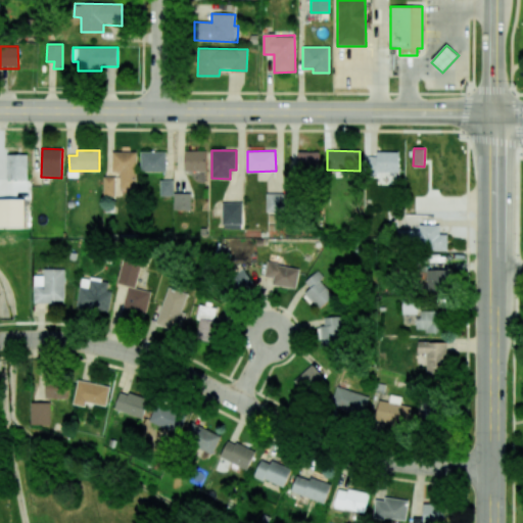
[(137,151),(112,151),(112,175),(103,175),(103,195),(120,195),(121,191),(136,192),(137,151)]
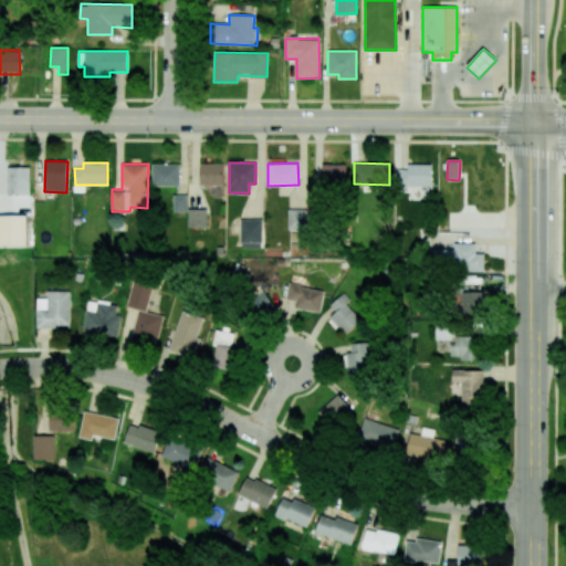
[(152,186),(179,186),(179,165),(152,164),(152,186)]
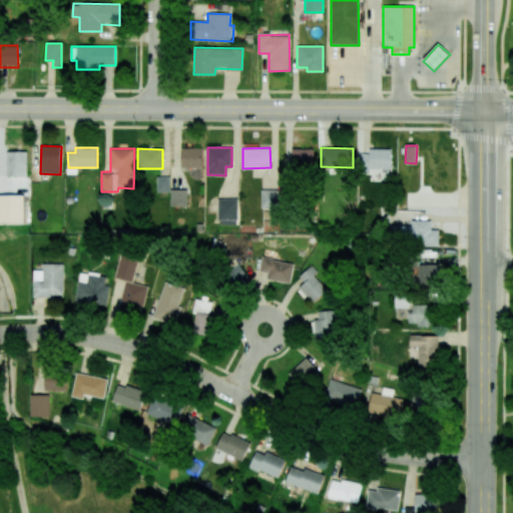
[(202,168),(202,148),(181,148),(181,168),(202,168)]
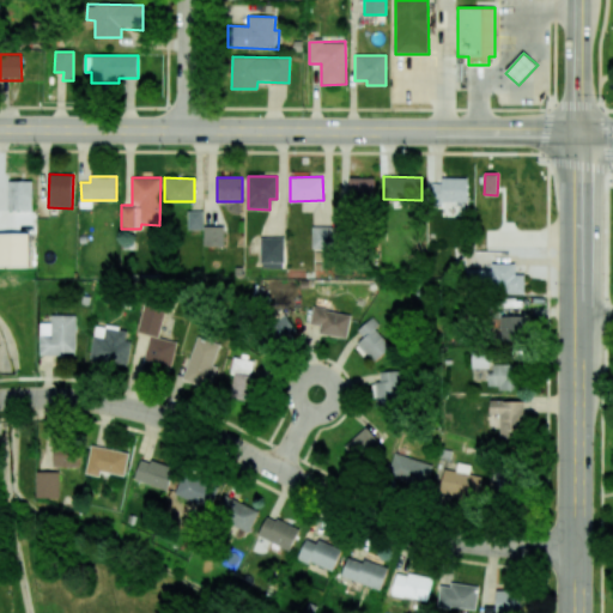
[(349,204),(375,204),(374,177),(349,177),(349,204)]
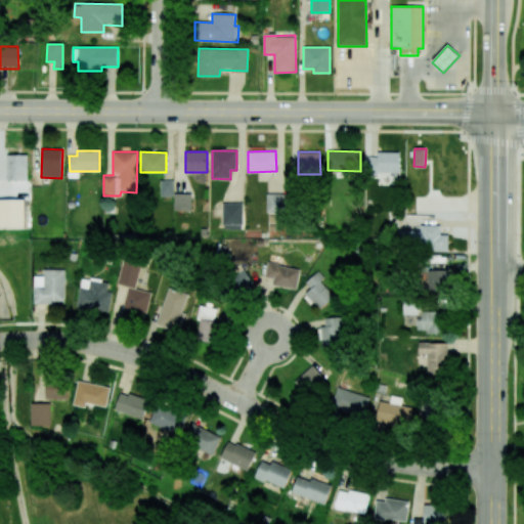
[(399,153),(377,153),(377,157),(366,157),(366,177),(379,177),(379,184),(397,184),(397,180),(390,180),(390,173),(399,173),(399,153)]
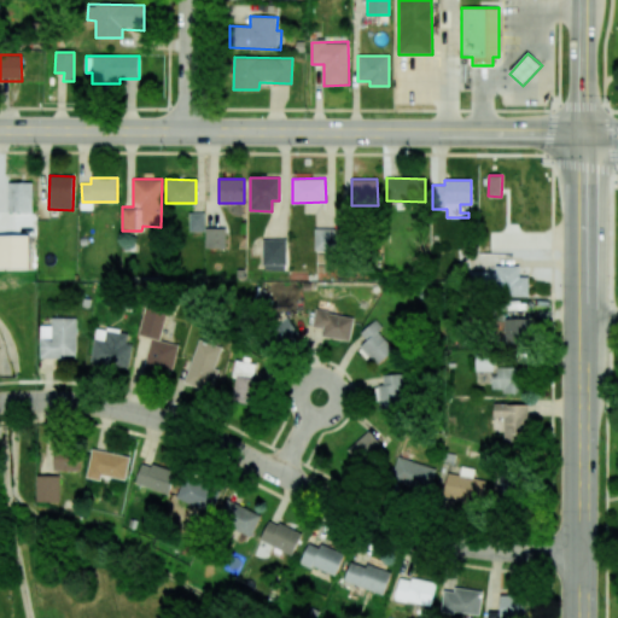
[(188,232),(204,231),(204,213),(188,213),(188,232)]
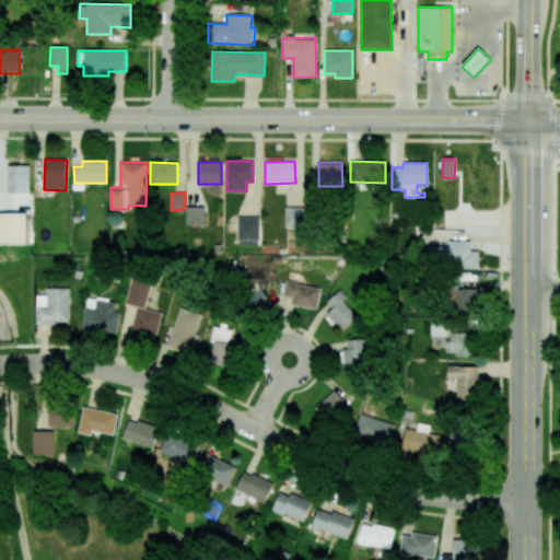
[(203,207),(186,207),(186,224),(203,224),(203,207)]
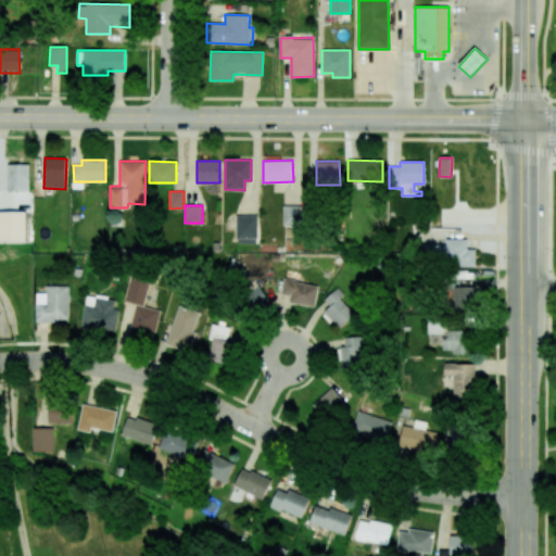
[(282,224),(295,225),(297,209),(283,209),(282,224)]
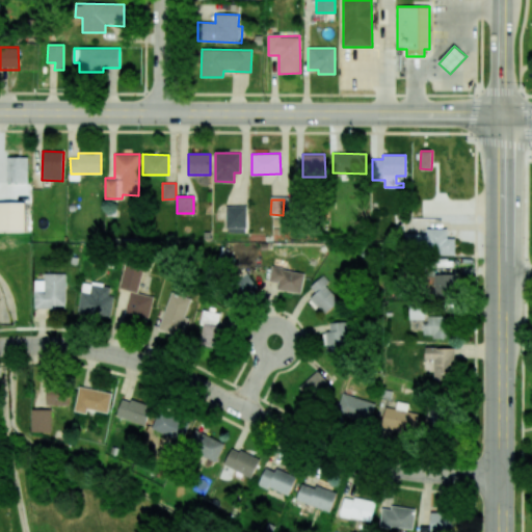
[(24,202),(0,202),(0,232),(25,232),(24,202)]
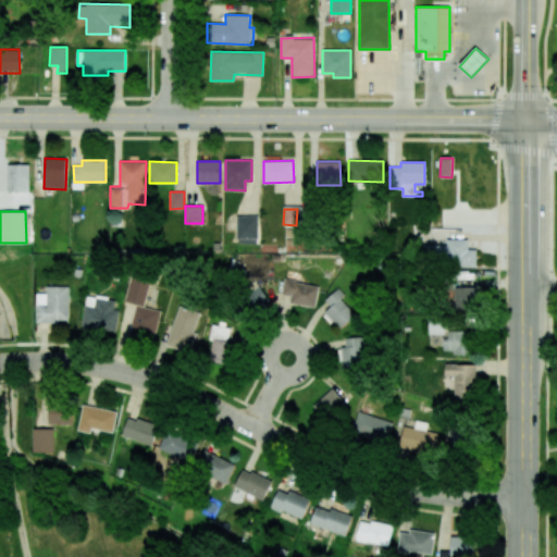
[(258,215),(236,215),(236,244),(257,244),(258,215)]
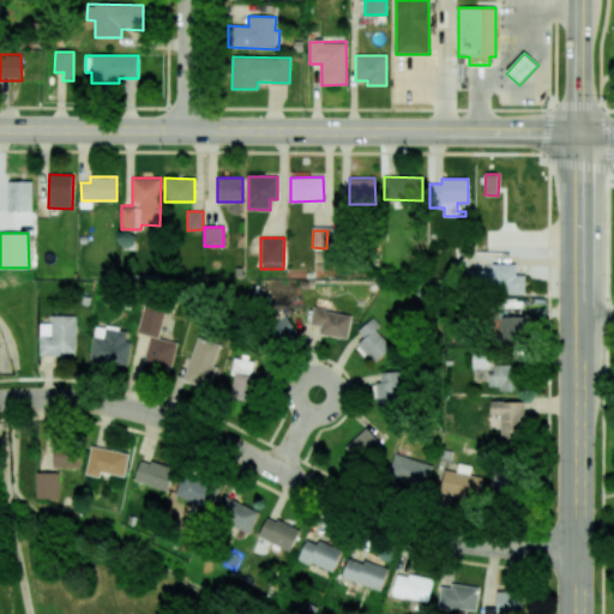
[(515,264),(492,264),(492,270),(471,270),(471,294),(525,294),(525,275),(516,275),(515,264)]
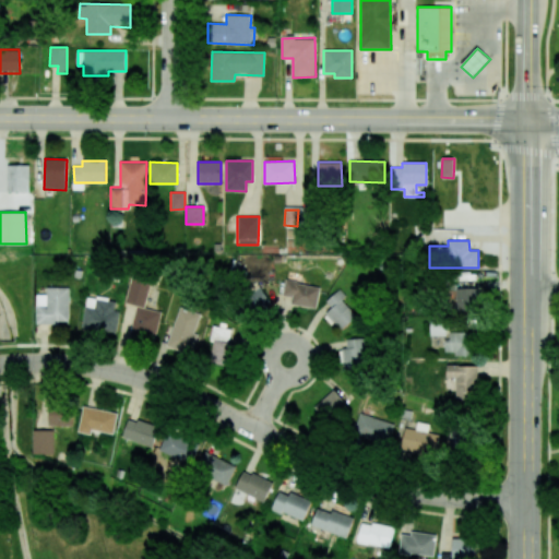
[(125,302),(135,306),(130,334),(155,340),(161,312),(144,308),(151,280),(130,275),(125,302)]
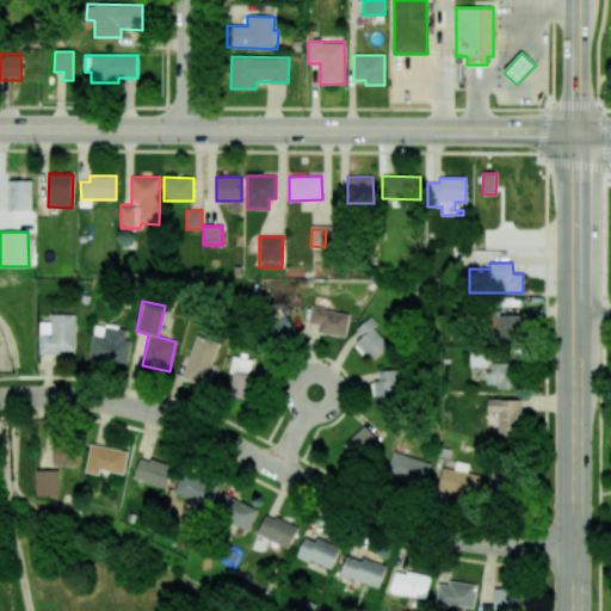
[(308,323),(319,326),(318,332),(345,337),(350,314),(312,307),(308,323)]
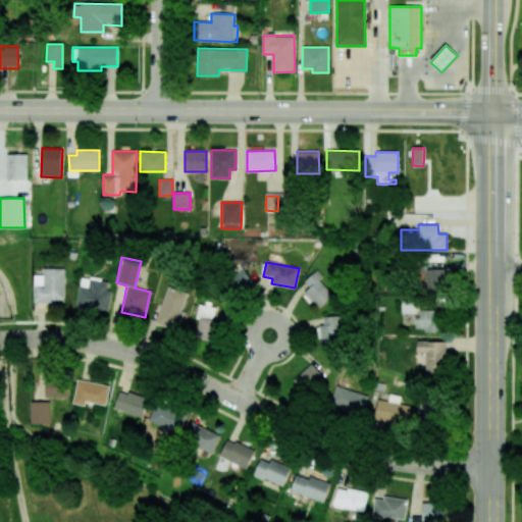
[(64,269),(44,268),(44,275),(35,275),(34,302),(64,303),(64,269)]
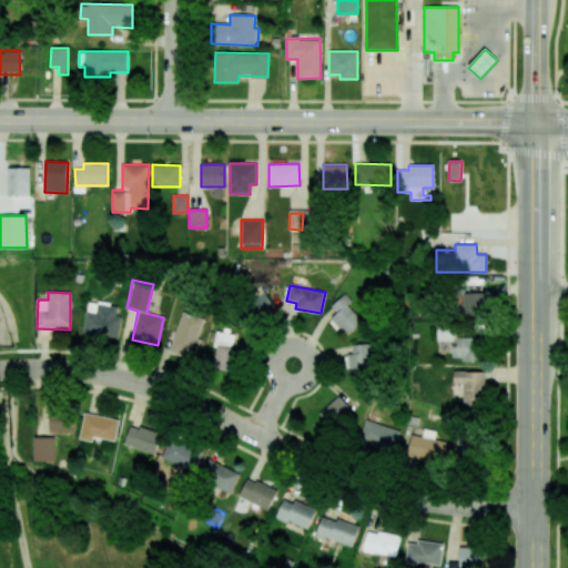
[(272,304),(264,292),(251,301),(260,313),(272,304)]
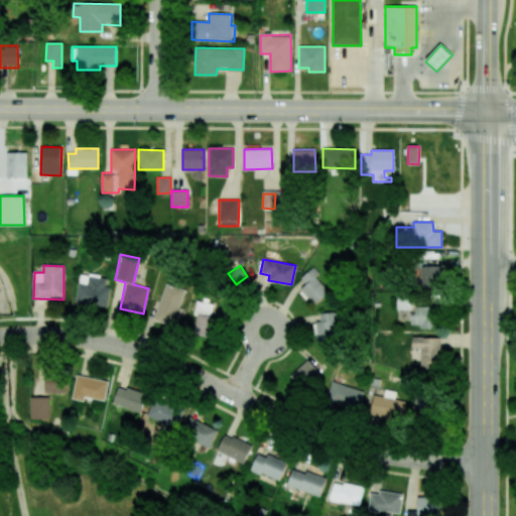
[(300,278),(306,284),(299,291),(313,306),(330,291),(315,277),(319,274),(312,267),(300,278)]
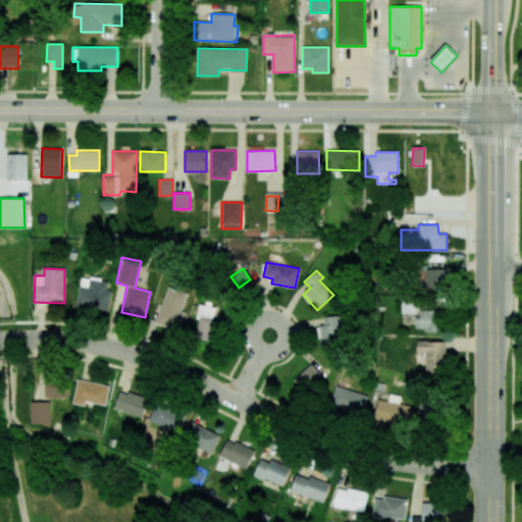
[(111,292),(105,291),(106,282),(91,279),(89,288),(80,286),(75,306),(108,312),(111,292)]
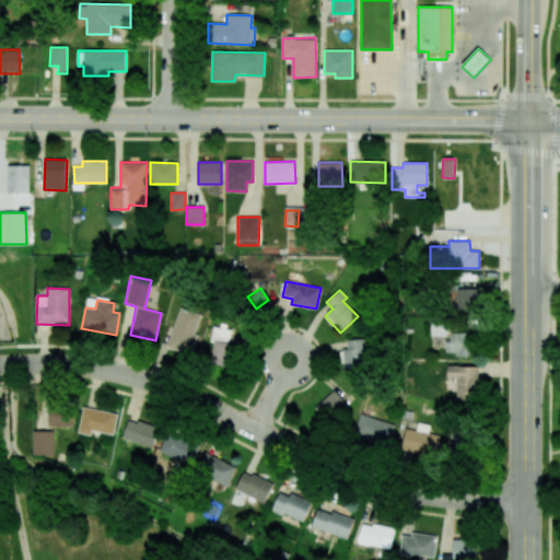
[(199,314),(177,308),(168,349),(191,353),(196,334),(195,334),(199,314)]
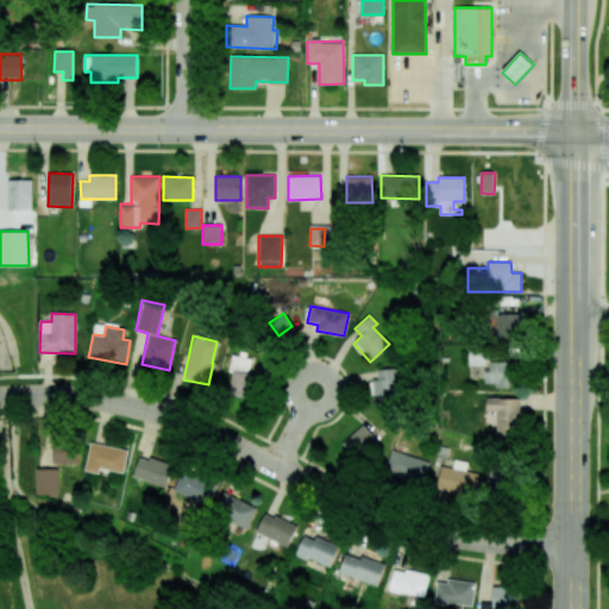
[(469,366),(485,366),(485,352),(469,352),(469,366)]
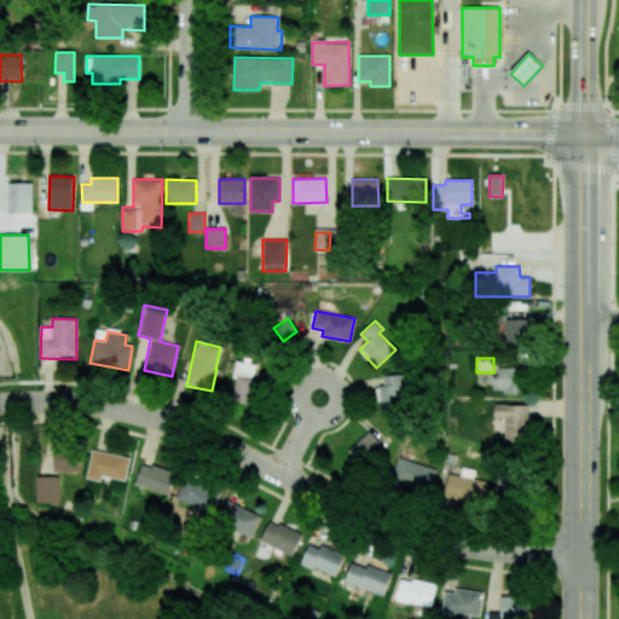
[(256,364),(236,362),(231,401),(252,404),(256,364)]
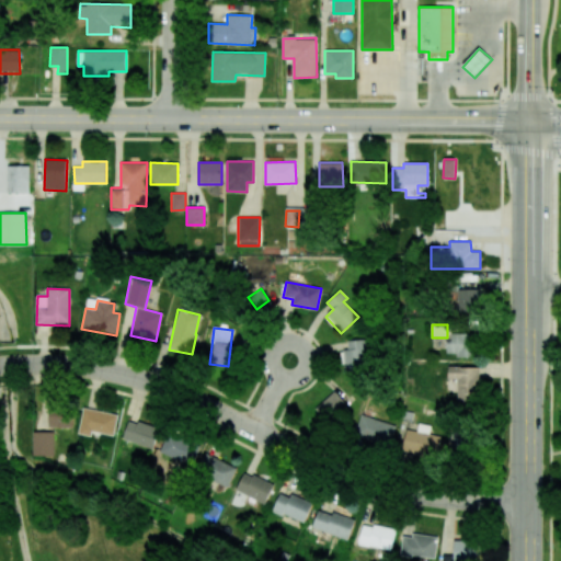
[(473,356),(473,334),(448,333),(448,355),(473,356)]
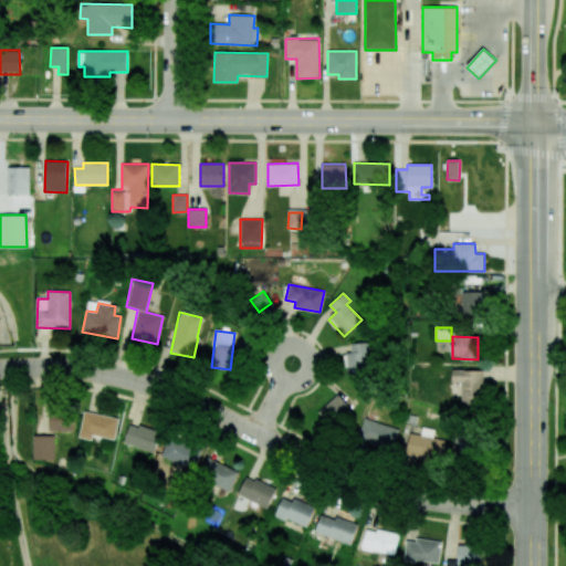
[(346,377),(374,373),(369,342),(349,344),(350,353),(343,354),(346,377)]
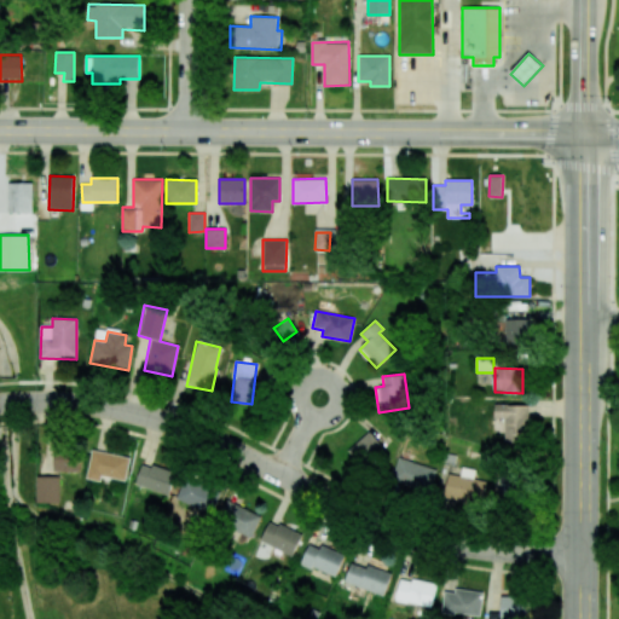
[(504,418),(504,441),(527,441),(528,405),(495,404),(495,418),(504,418)]
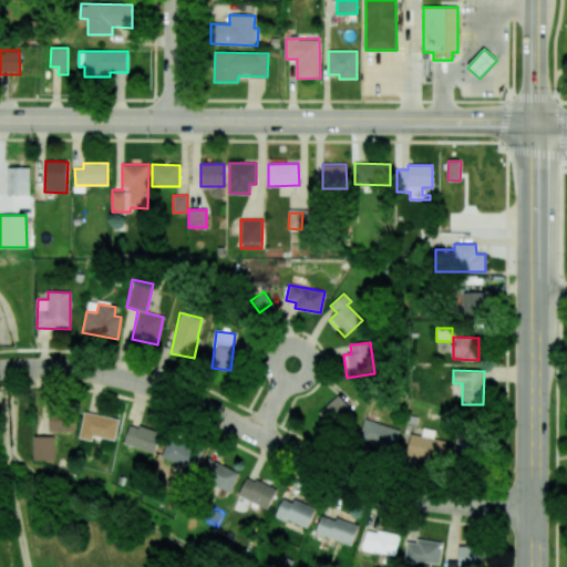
[(333,429),(352,412),(338,395),(318,412),(333,429)]
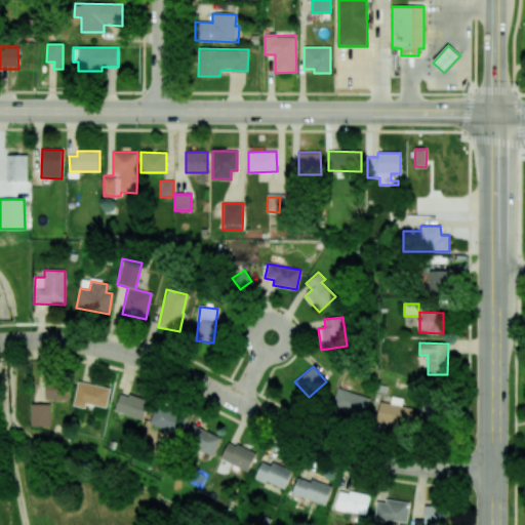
[(45,400),(68,400),(67,380),(45,380),(45,400)]
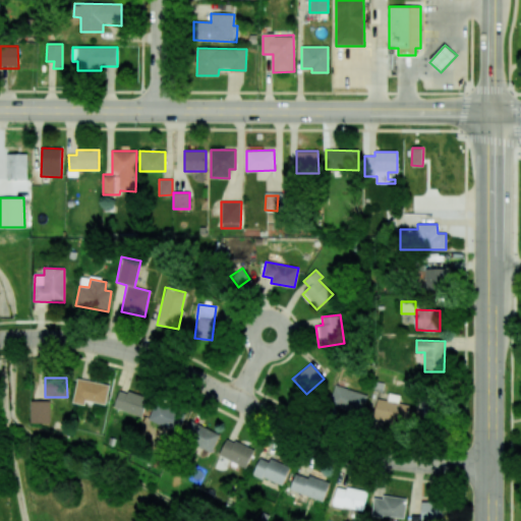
[(72,402),(83,405),(84,400),(105,404),(109,385),(77,379),(72,402)]
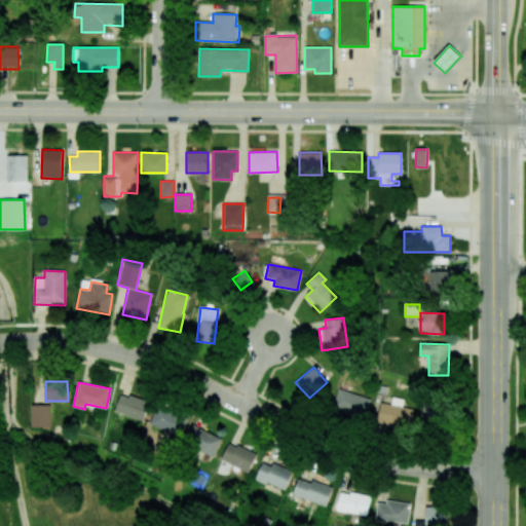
[(364,419),(371,400),(338,388),(331,408),(364,419)]
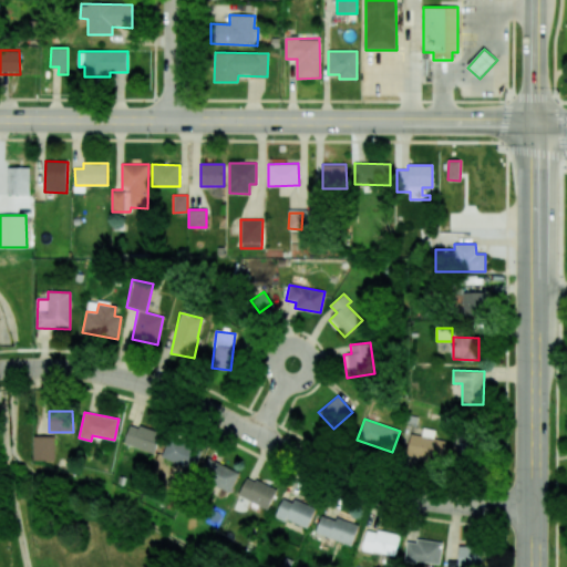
[(124,443),(155,453),(161,433),(131,423),(124,443)]
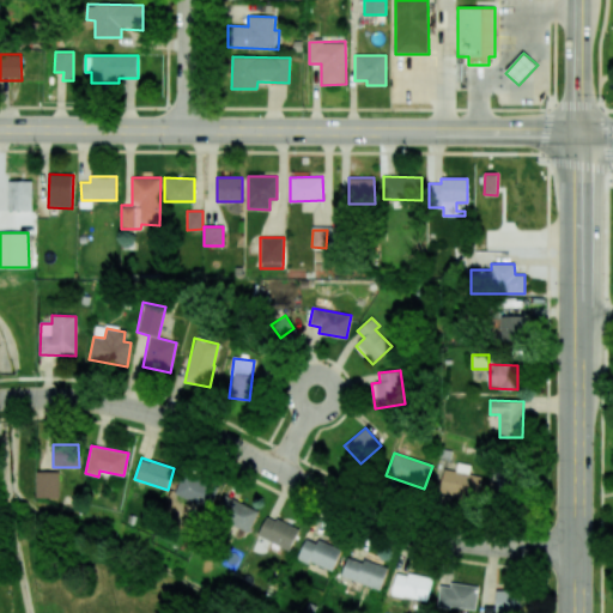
[(438,492),(475,503),(483,479),(444,468),(438,492)]
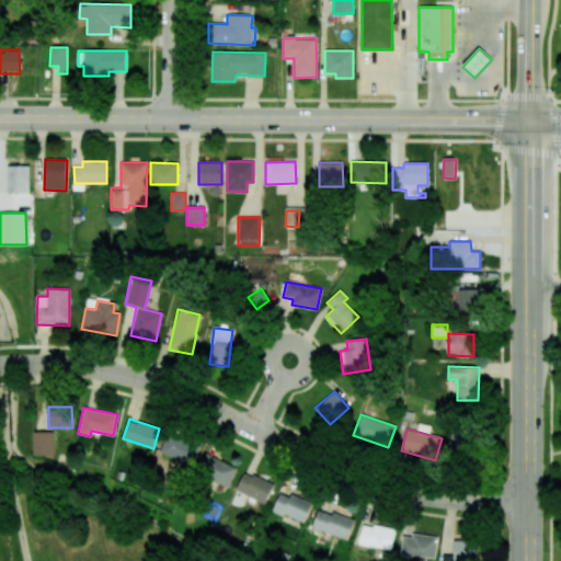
[(454,451),(466,450),(465,430),(453,431),(454,451)]
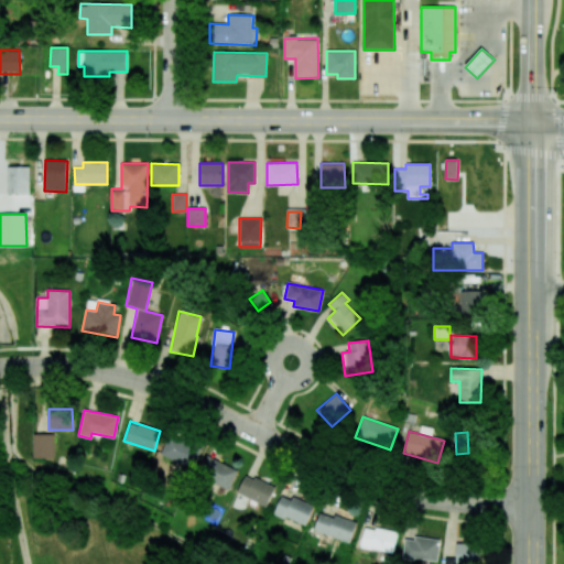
[(33,458),(54,458),(54,434),(33,434),(33,458)]
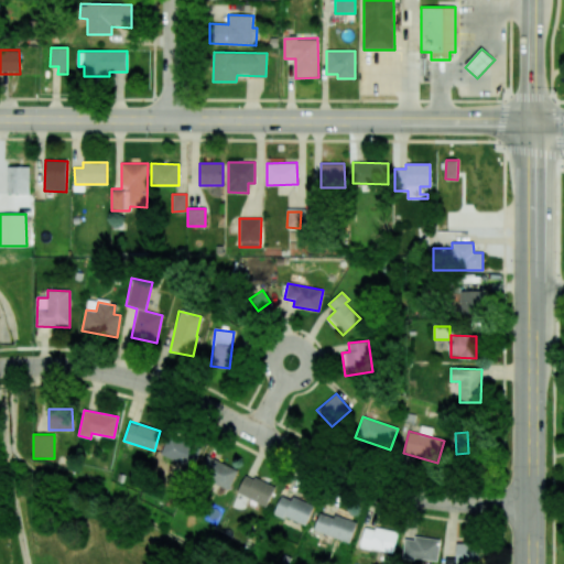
[(198,440),(170,438),(169,459),(197,461),(198,440)]
